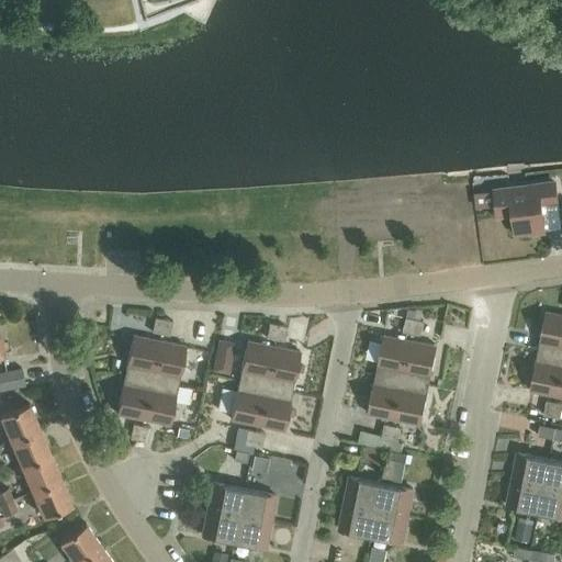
[(558,202),(555,183),(493,191),(496,215),(512,214),(514,235),(544,231),(543,229),(560,228),(557,203),(558,202)]
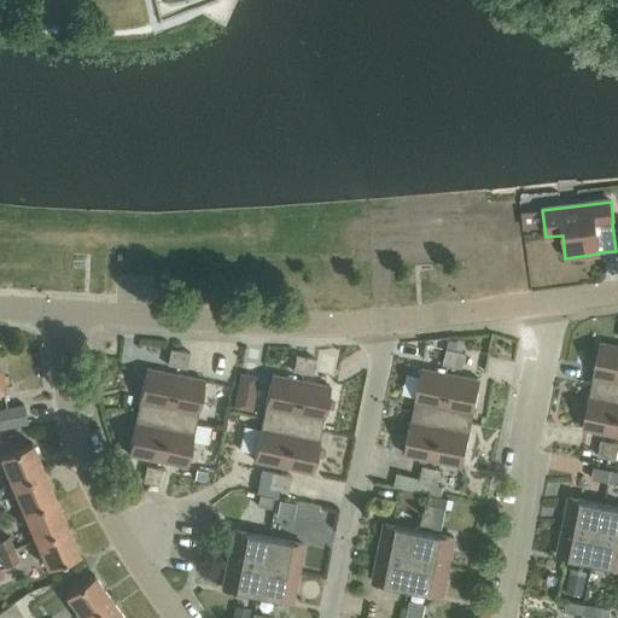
[(590,386),(617,391),(617,345),(600,343),(590,386)]
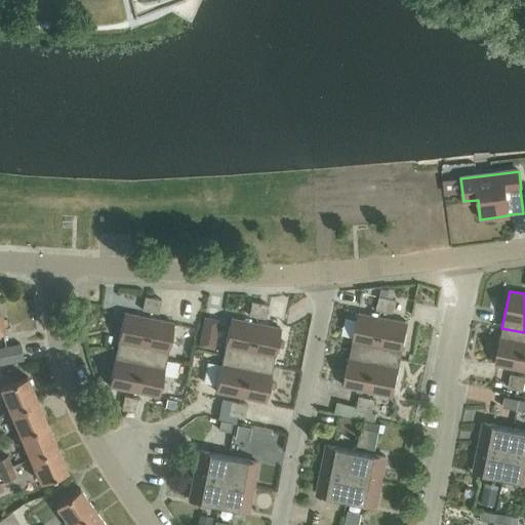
[(395,300),(380,297),(377,311),(392,314),(395,300)]
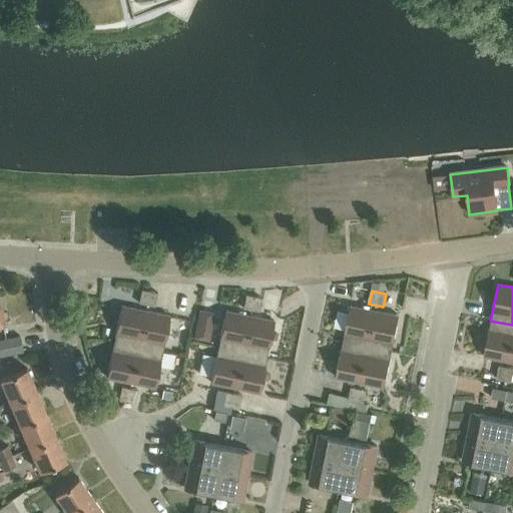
[(157,294),(142,292),(140,305),(154,307),(157,294)]
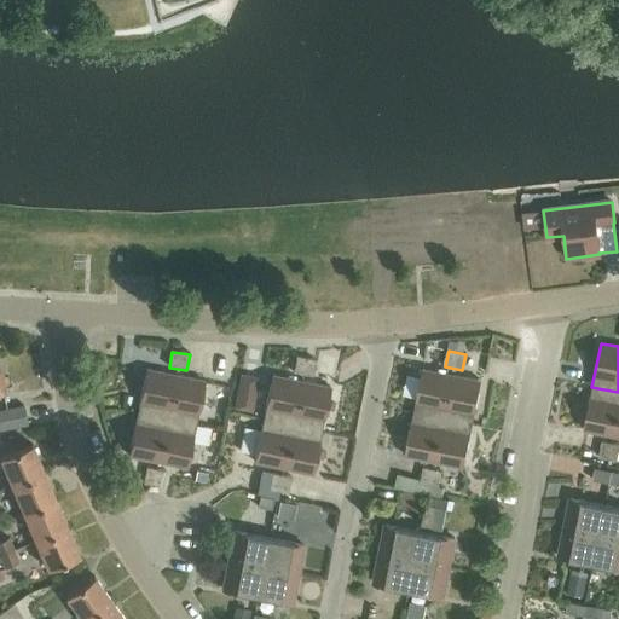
[(316,360),(296,357),(294,374),(312,377),(316,360)]
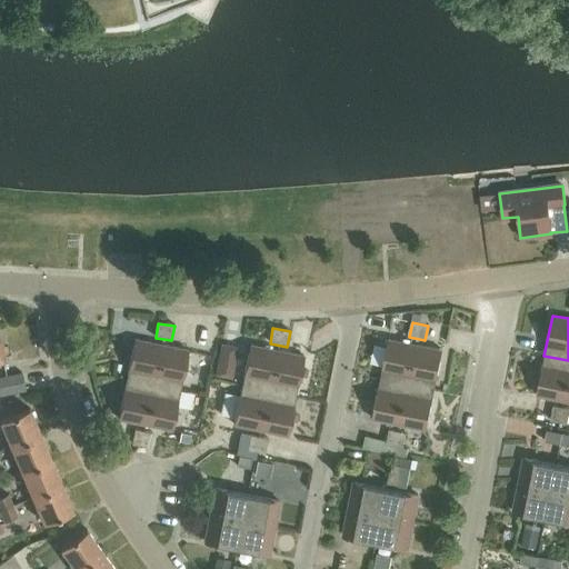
[(380,379),(407,385),(415,345),(388,339),(380,379)]
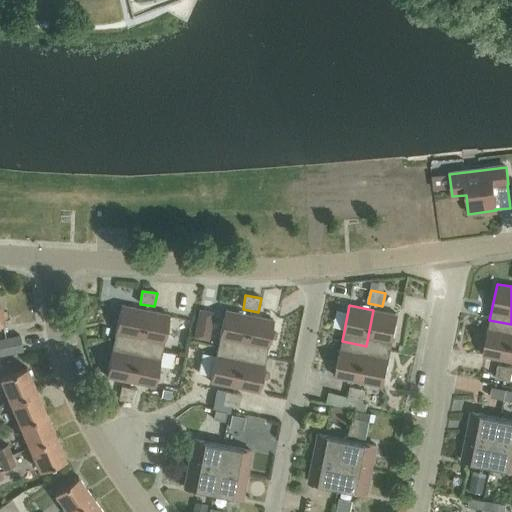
[(113,341),(137,346),(144,310),(120,306),(113,341)]
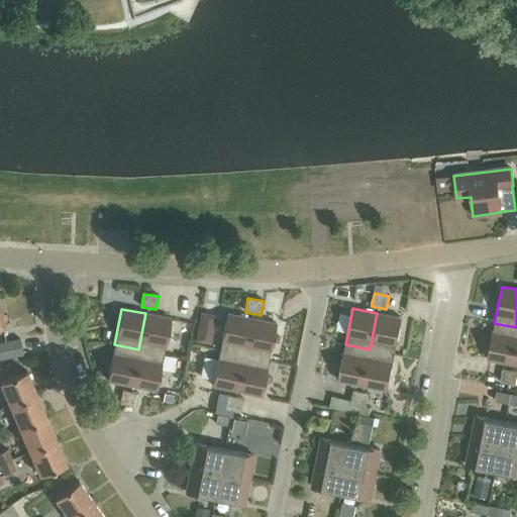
[(145,313),(138,349),(163,354),(171,318),(145,313)]
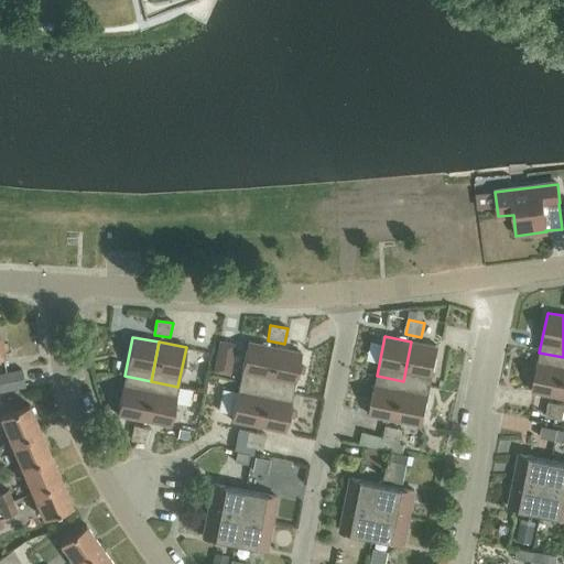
[(411,342),(403,381),(430,387),(437,347),(411,342)]
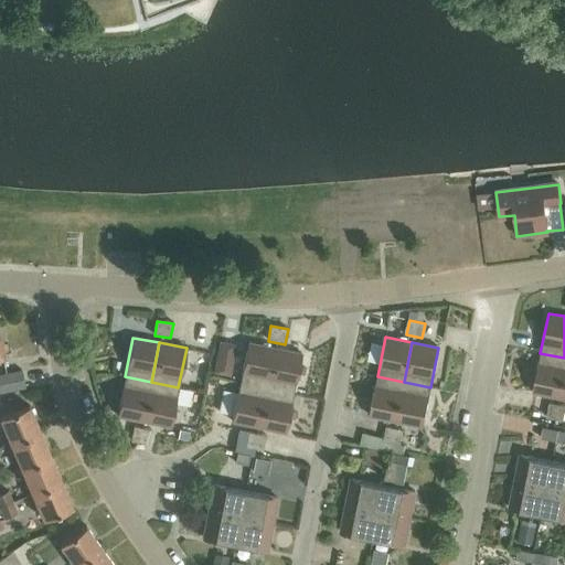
[(240,383),(266,388),(274,349),(247,343),(240,383)]
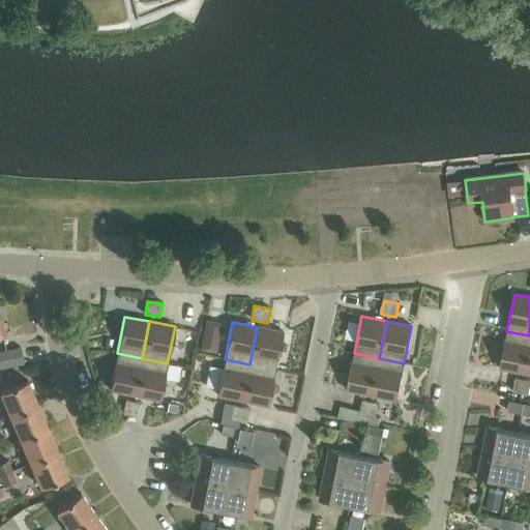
[(257,327),(249,364),(274,370),(283,332),(257,327)]
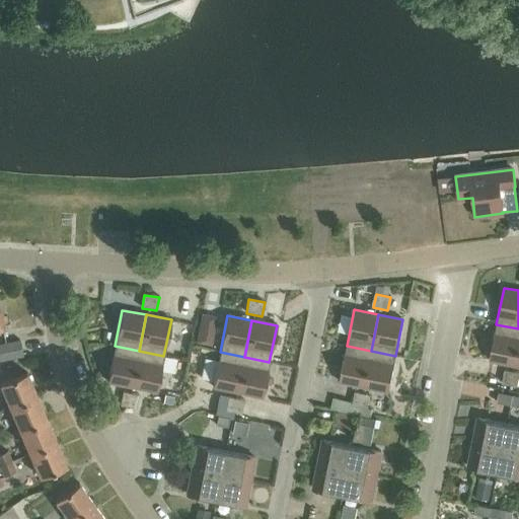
[(513,365),(518,336),(518,328),(496,324),(489,360),(513,365)]
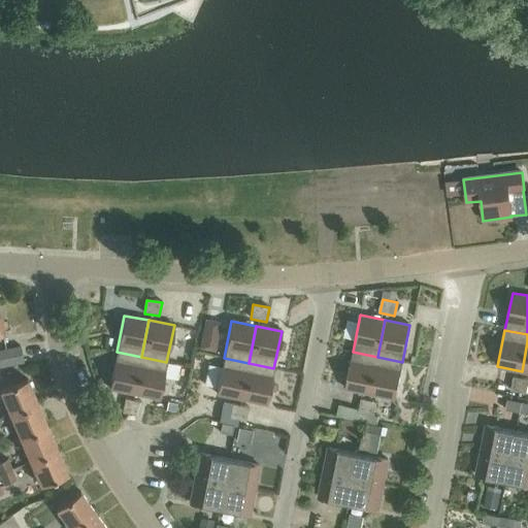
[(0,368),(24,364),(21,348),(0,351),(0,368)]
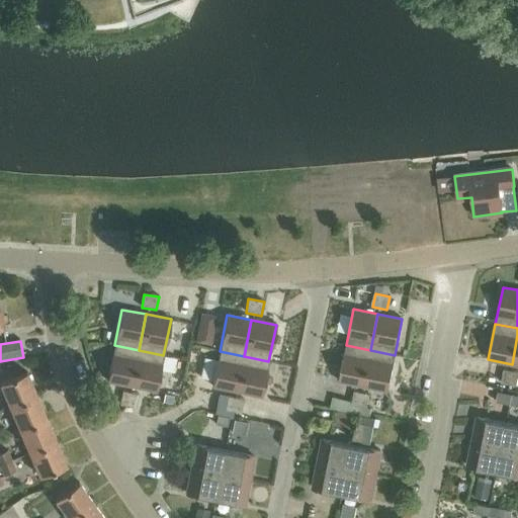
[(132,386),(139,350),(114,345),(106,381),(132,386)]
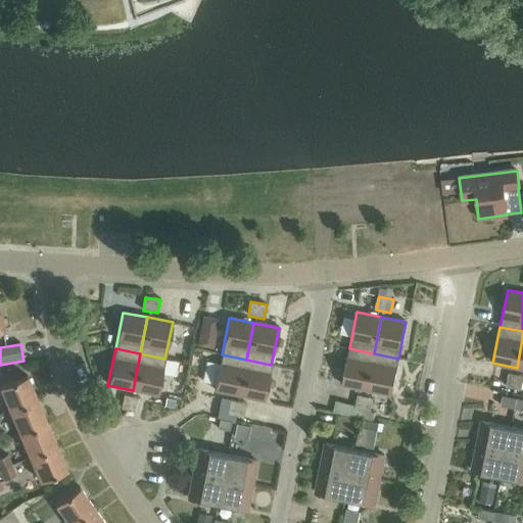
[(366,390),(374,353),(349,348),(341,385),(366,390)]
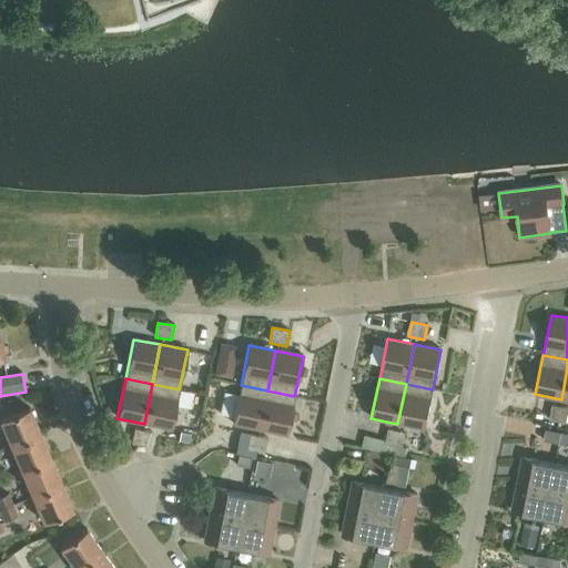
[(179,389),(152,384),(144,424),(171,429),(179,389)]
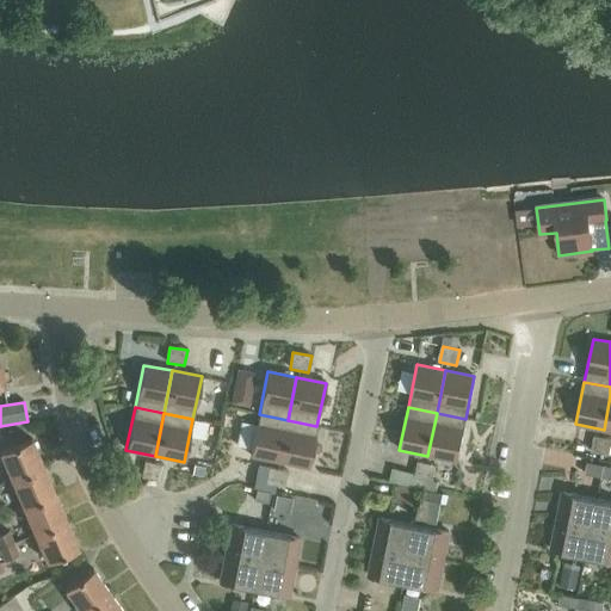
[(466,419),(437,413),(427,456),(456,462),(466,419)]
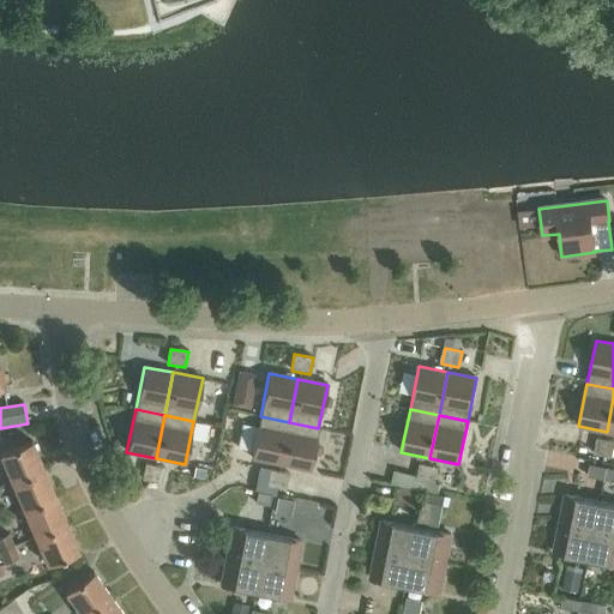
[(281,464),(289,422),(260,416),(251,458),(281,464)]
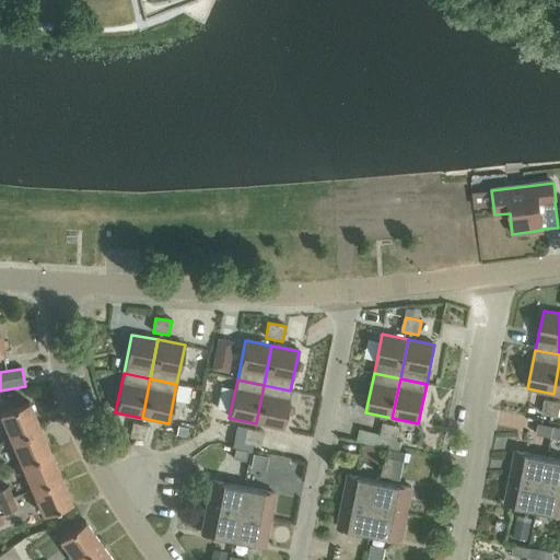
[(290,391),(264,385),(256,423),(282,429),(290,391)]
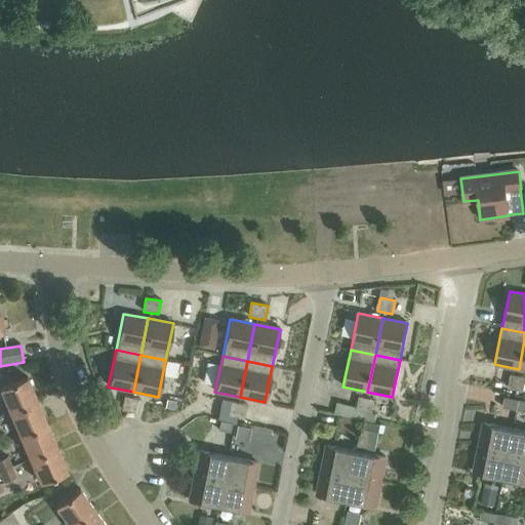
[(524,380),(524,376),(511,374),(509,388),(523,391),(524,380)]
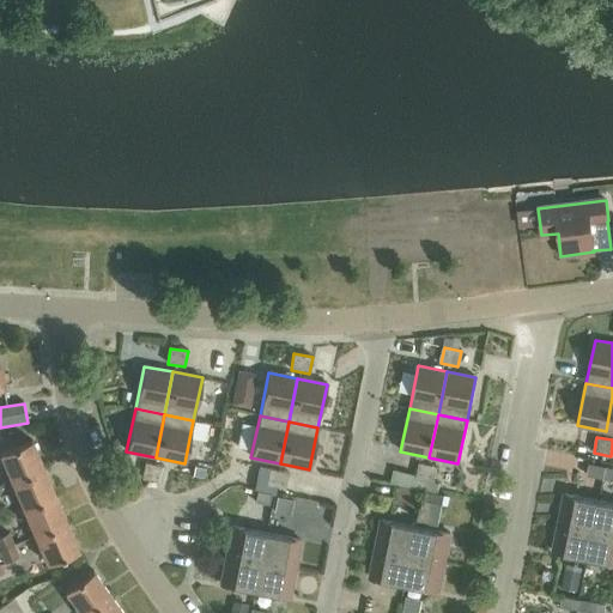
[(0,455),(11,481),(42,468),(30,441),(0,453),(0,455)]
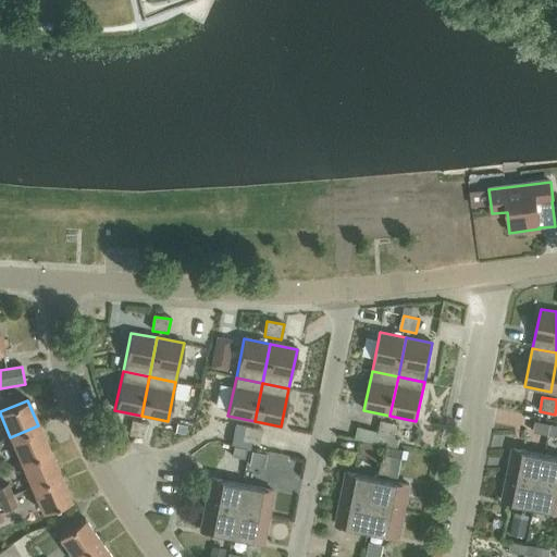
[(397,423),(381,420),(379,435),(394,438),(397,423)]
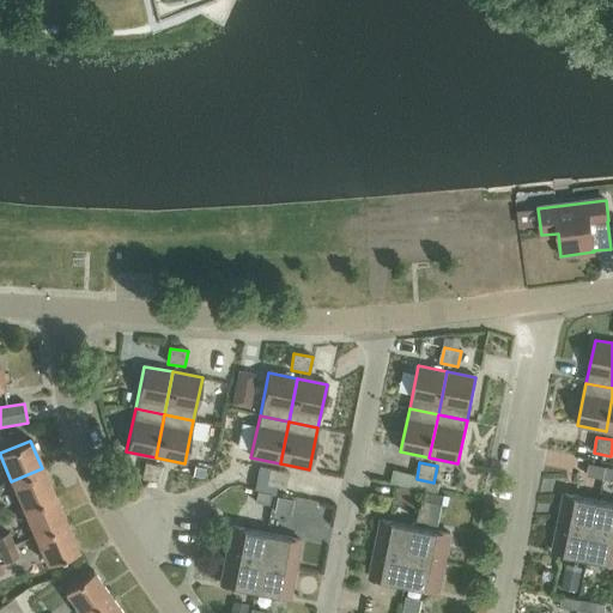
[(612,467),(589,463),(587,475),(612,480),(612,467)]
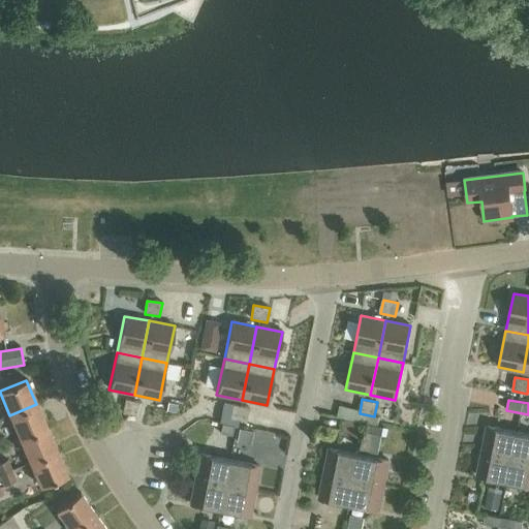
[(47,428),(36,404),(9,415),(20,439),(47,428)]
